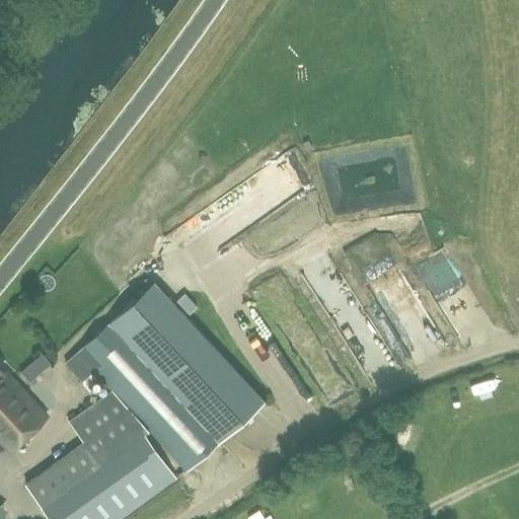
[(297,176),(243,203),(256,231),(311,204),(297,176)]
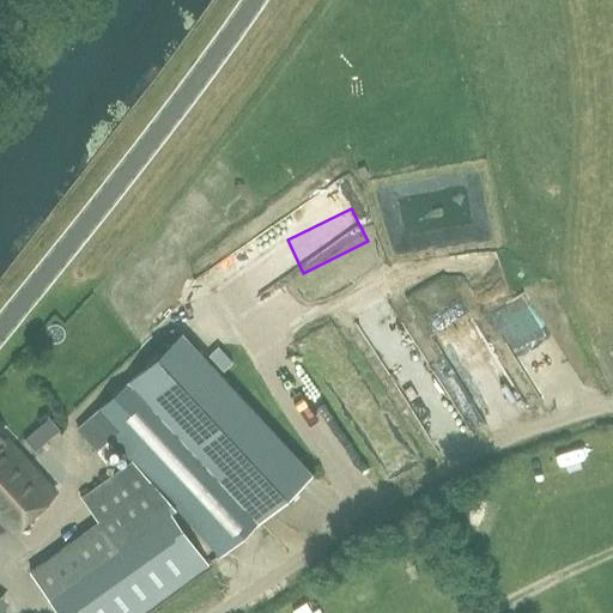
[(453,271),(425,290),(443,315),(471,295),(453,271)]
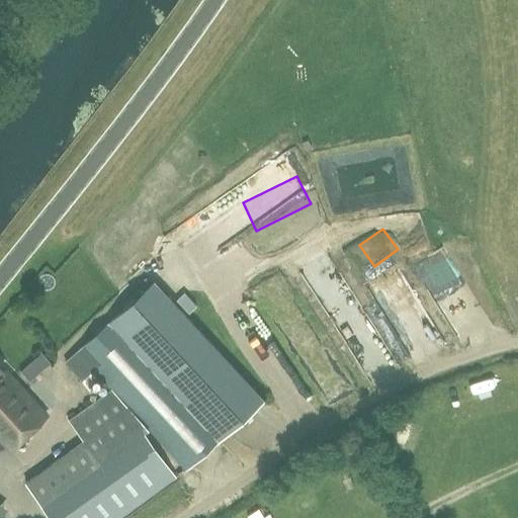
[(83,440),(24,483),(50,517),(120,517),(177,478),(145,432),(148,430),(185,470),(265,398),(154,278),(64,362),(81,380),(92,370),(101,378),(110,389),(68,419),(83,440)]
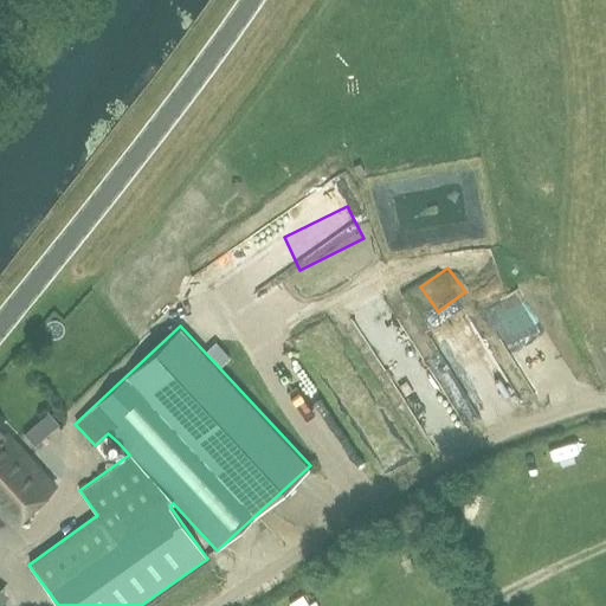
[(433,406),(445,425),(462,414),(450,395),(433,406)]
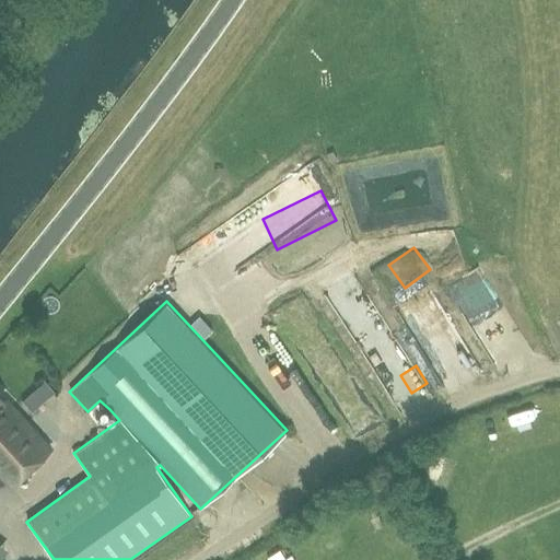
[(21,399),(32,411),(54,392),(43,380),(21,399)]
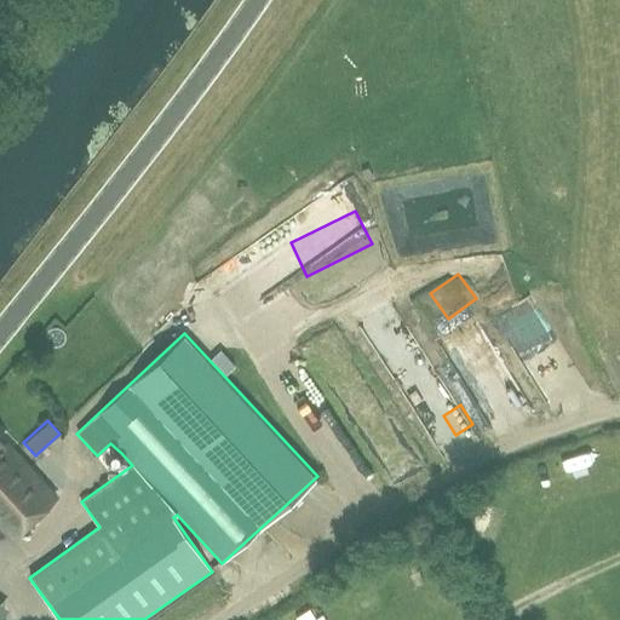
[(0,443),(0,530),(9,540),(52,501),(0,443)]
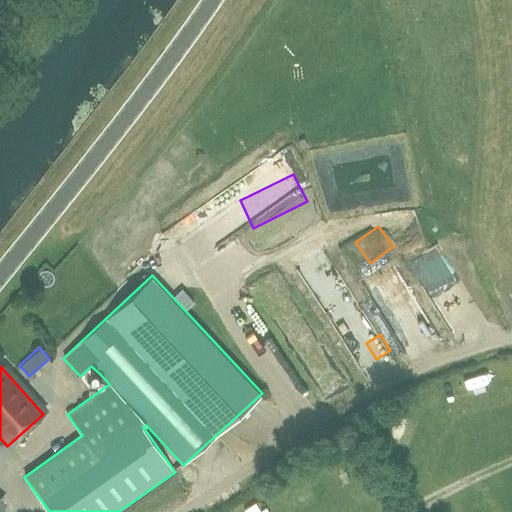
[(9,487),(0,497),(0,511),(12,511),(10,510),(21,498),(9,487)]
